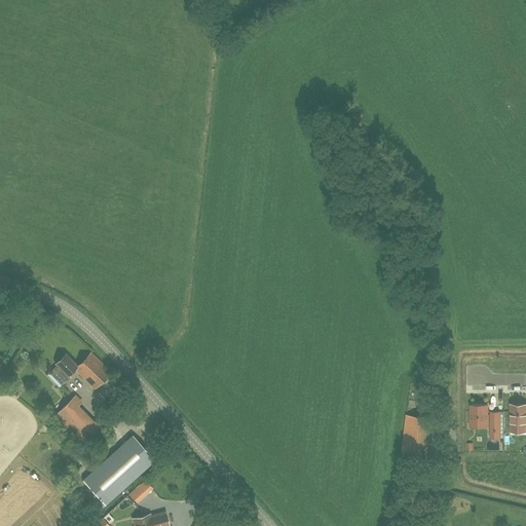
[(75,370),(76,371),(96,389),(112,373),(91,353),(78,367),(75,370)]
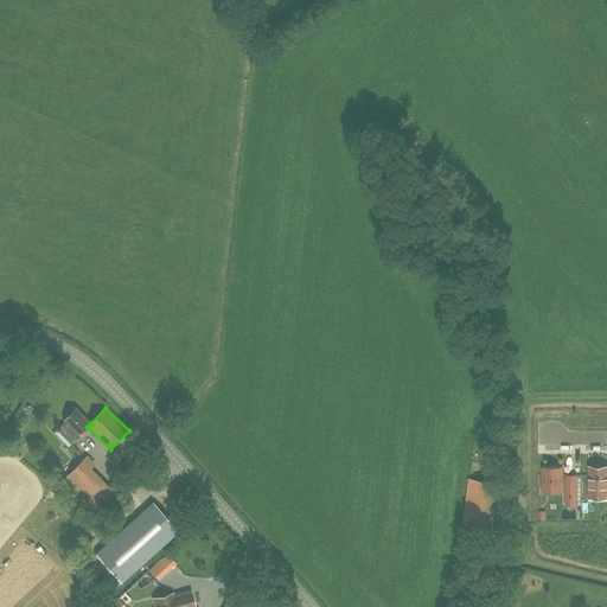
[(80,435),(88,428),(87,427),(90,423),(76,410),(65,421),(66,423),(56,434),(69,449),(76,442),(76,443),(82,438),(80,435)]
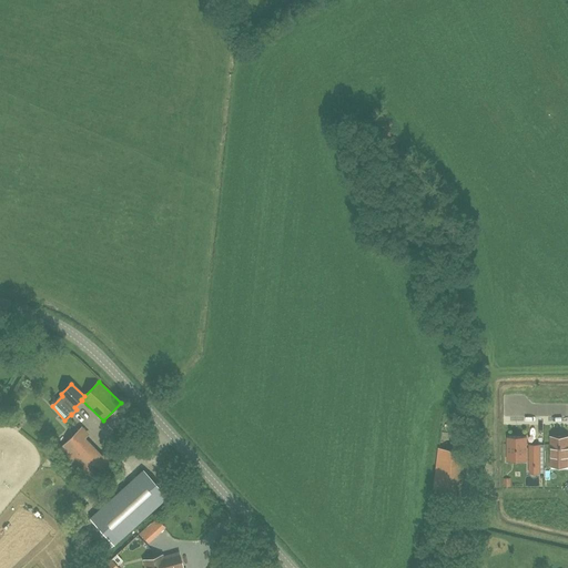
[(82,426),(58,448),(91,483),(114,459),(107,452),(102,456),(85,438),(90,434),(82,426)]
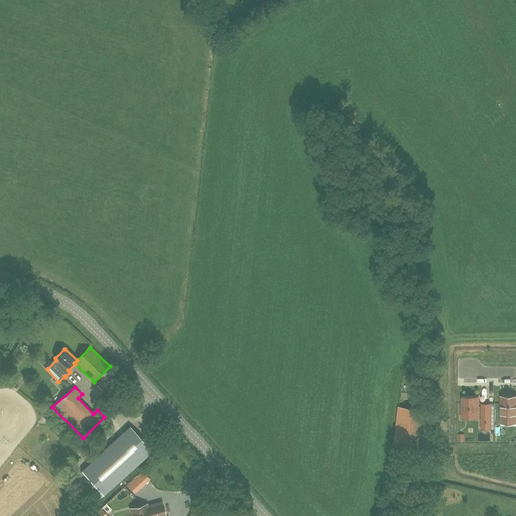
[(515,396),(500,397),(500,417),(500,423),(515,422),(515,396)]
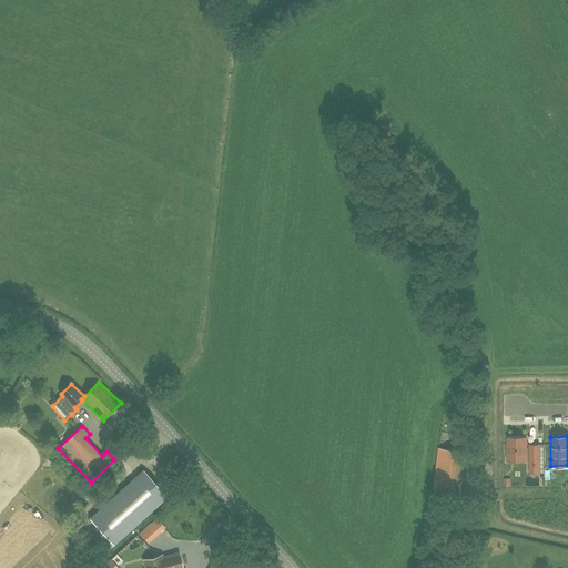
[(526,437),(507,437),(507,462),(514,462),(520,462),(526,462),(526,437)]
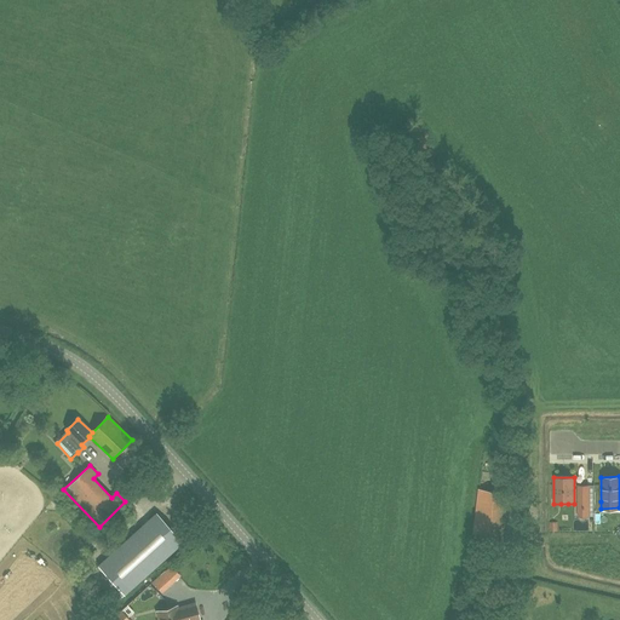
[(589,517),(589,486),(578,486),(578,517),(589,517)]
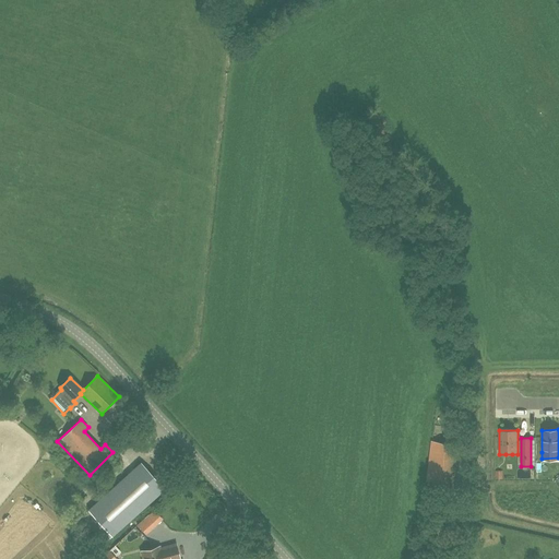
[(78,520),(102,546),(165,489),(141,463),(78,520)]
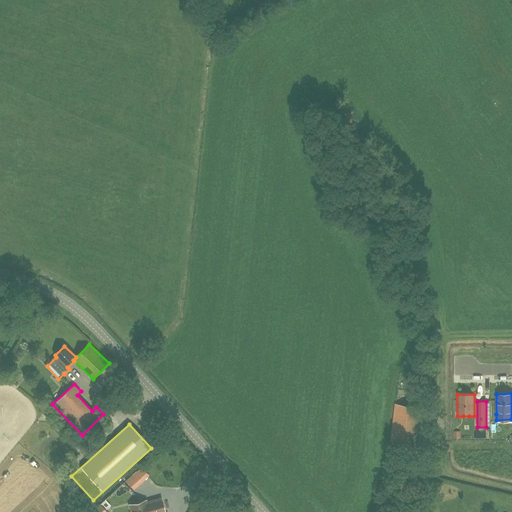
[(152,508),(152,511),(164,511),(161,499),(146,503),(148,509),(152,508)]
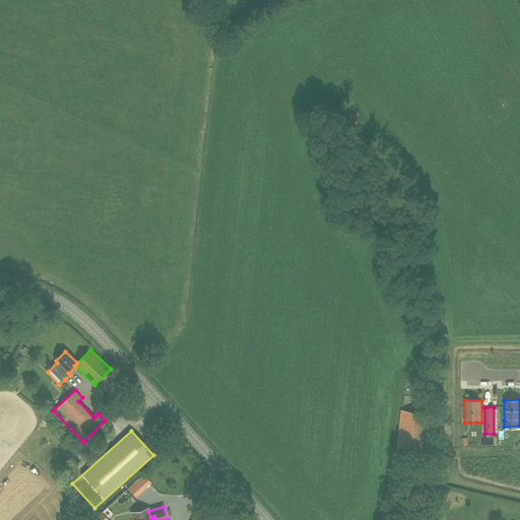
[(150,517),(148,511),(148,509),(132,514),(133,519),(154,519),(154,516),(150,517)]
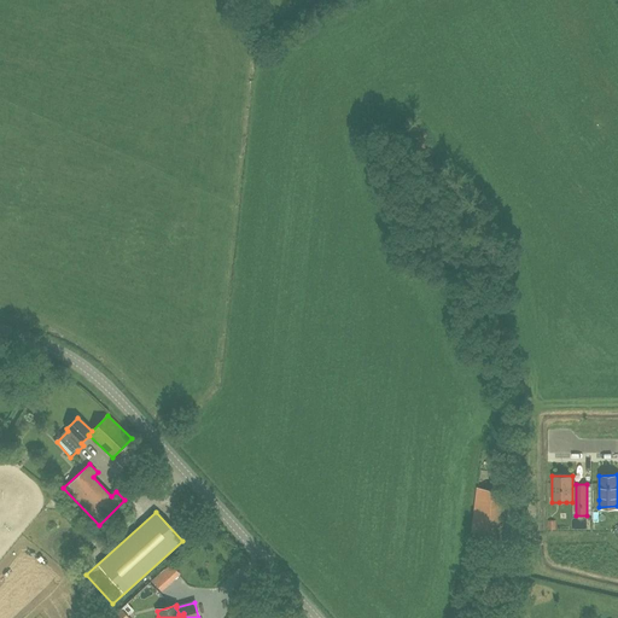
[(251,617),(242,606),(227,617),(251,617)]
